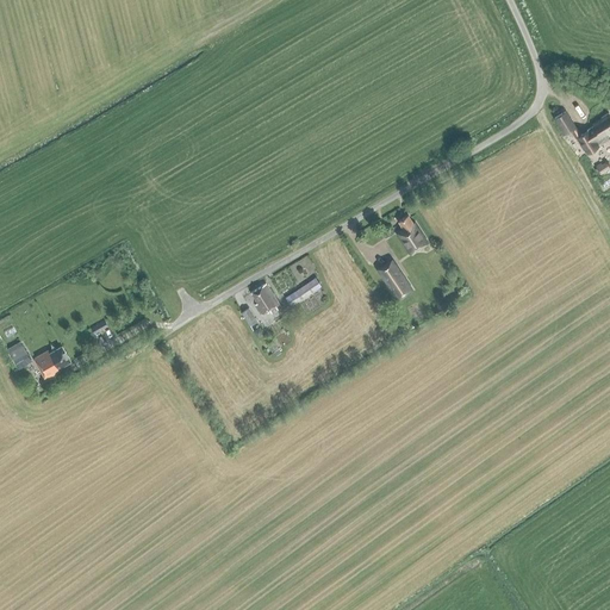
[(554,118),(564,135),(576,128),(566,111),(554,118)]
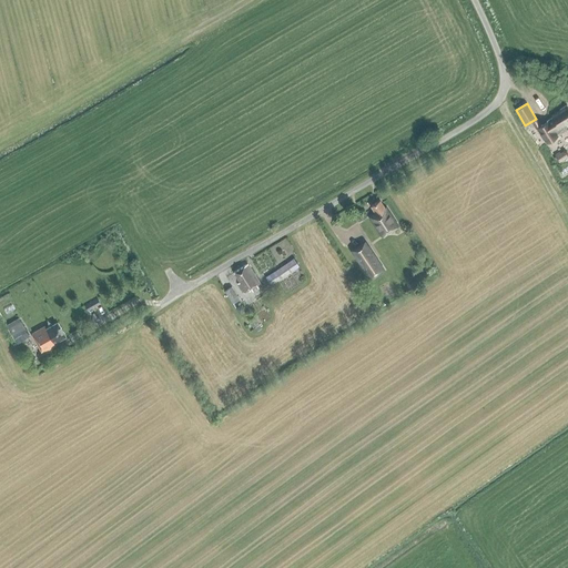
[(554,118),(537,128),(546,143),(557,137),(556,134),(560,132),(560,130),(559,128),(567,122),(567,108),(567,107),(560,111),(561,113),(554,118)]
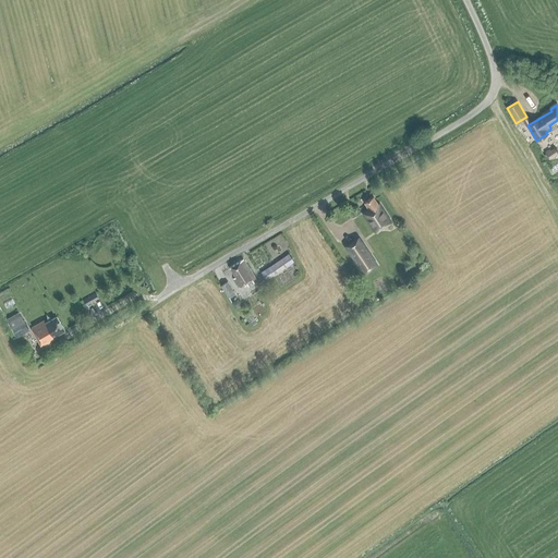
[(550,150),(545,154),(549,159),(557,153),(555,147),(550,150)]
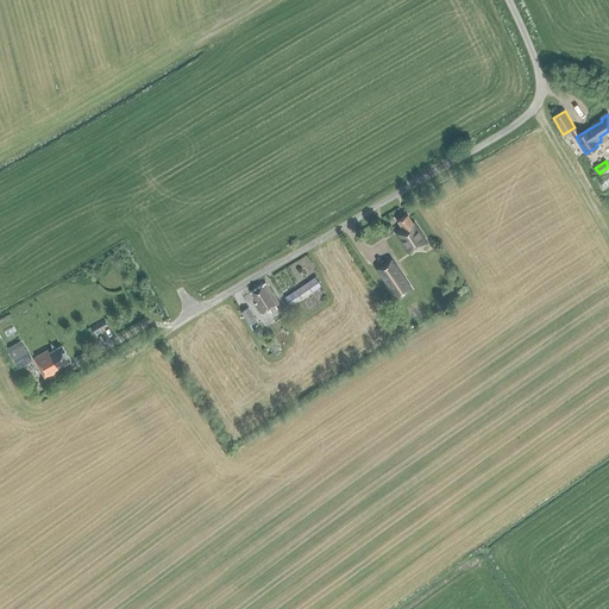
[(396,234),(409,253),(427,243),(413,223),(413,224),(407,215),(399,221),(403,230),(396,234)]
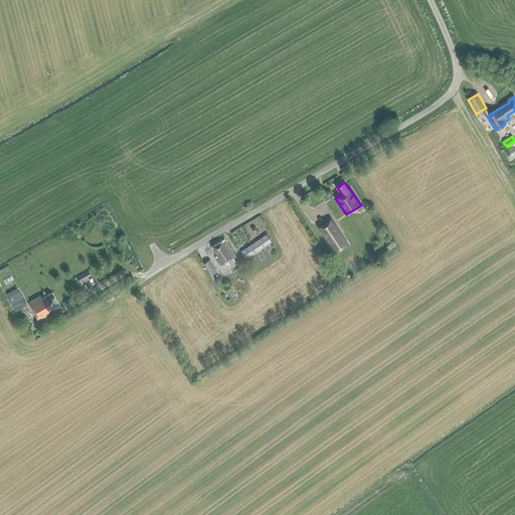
[(333,223),(321,231),(336,252),(342,248),(337,241),(343,238),(333,223)]
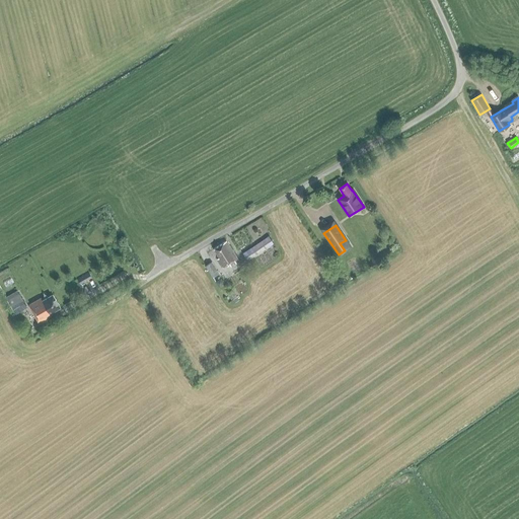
[(242,253),(247,262),(274,244),(269,236),(242,253)]
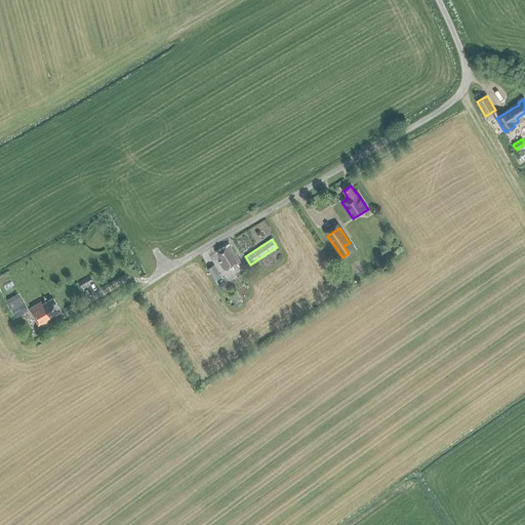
[(242,265),(229,244),(216,252),(221,261),(219,263),(225,272),(232,268),(234,270),(242,265)]
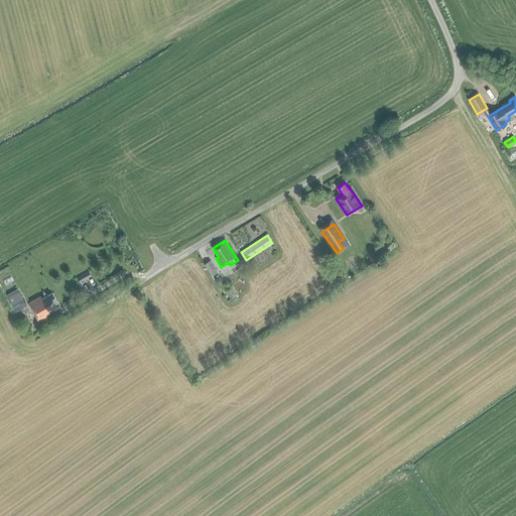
[(205,265),(211,275),(218,271),(211,261),(205,265)]
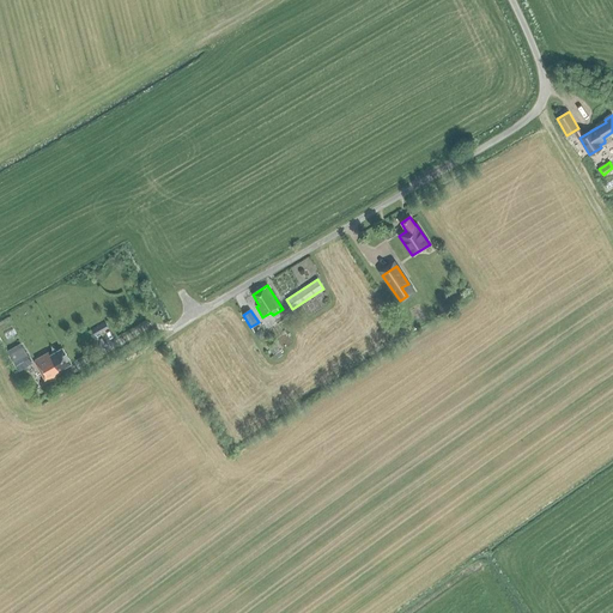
[(108,321),(93,328),(96,334),(110,327),(108,321)]
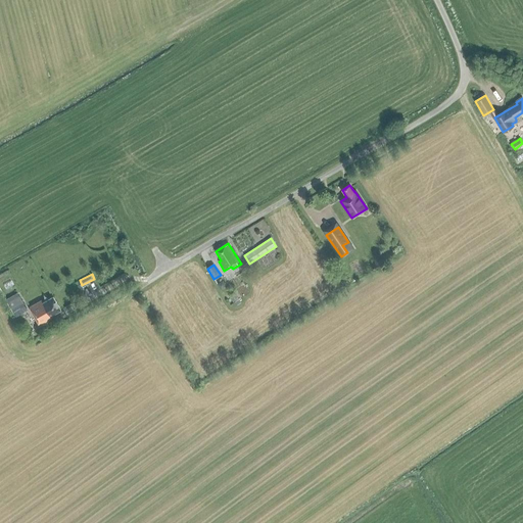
[(7,302),(9,305),(16,317),(28,310),(18,295),(7,302)]
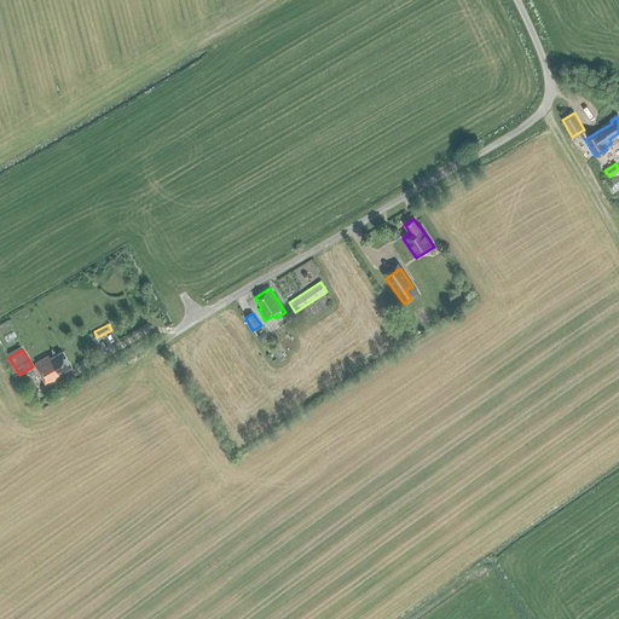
[(34,364),(46,385),(61,376),(59,374),(71,366),(63,352),(50,358),(48,356),(34,364)]
